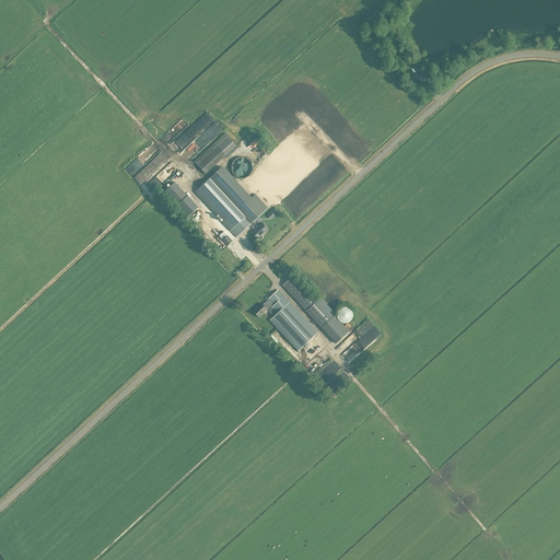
[(189,128),(196,136),(206,126),(199,119),(189,128)]
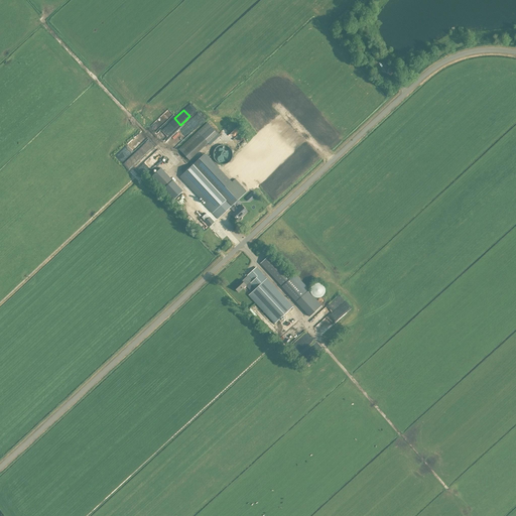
[(122,111),(118,115),(137,133),(140,130),(122,111)]
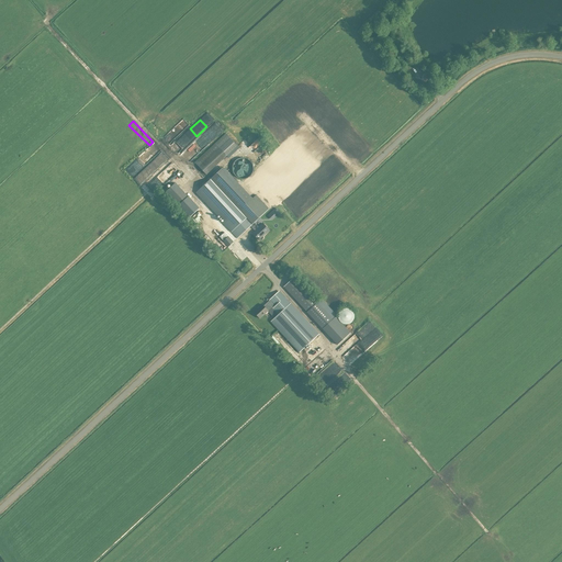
[(199,138),(204,144),(220,128),(214,123),(199,138)]
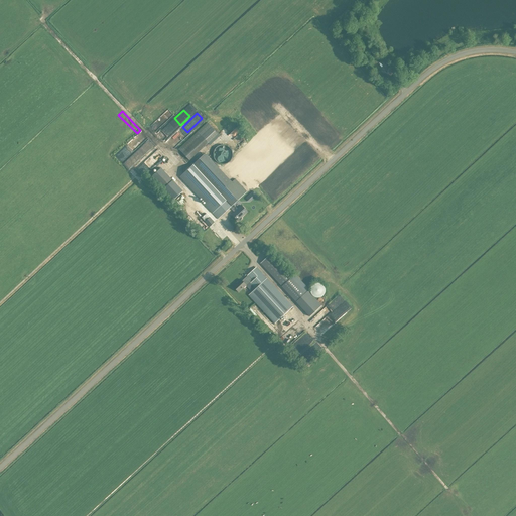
[(208,123),(200,130),(179,149),(189,160),(218,134),(208,123)]
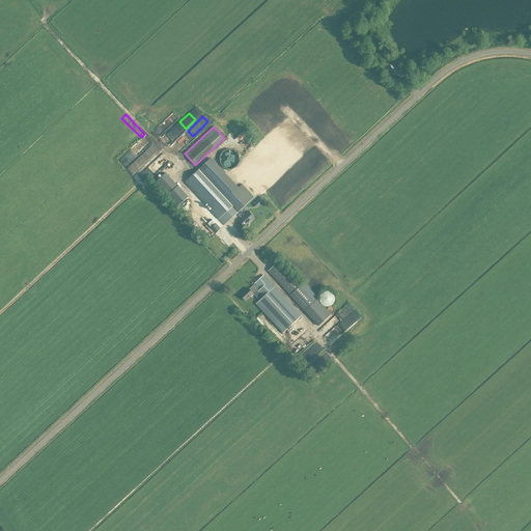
[(152,144),(129,166),(135,172),(138,169),(136,167),(157,148),(152,144)]
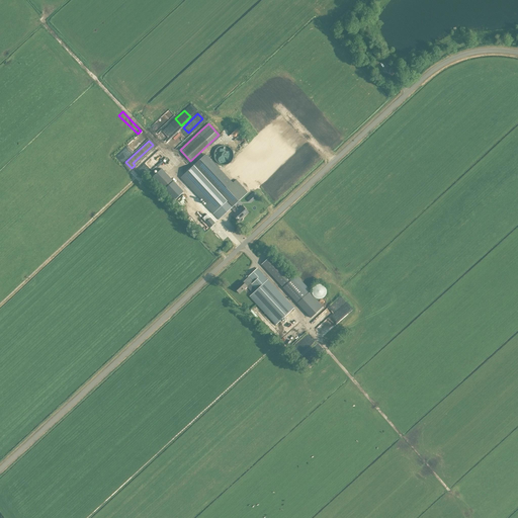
[(214,151),(214,154),(213,155),(214,158),(216,160),(217,162),(220,164),(222,165),(225,165),(227,164),(230,163),(232,161),(233,158),(234,156),(233,153),(233,151),(231,148),(229,147),(226,146),(224,146),(221,146),(219,147),(217,149),(214,151)]
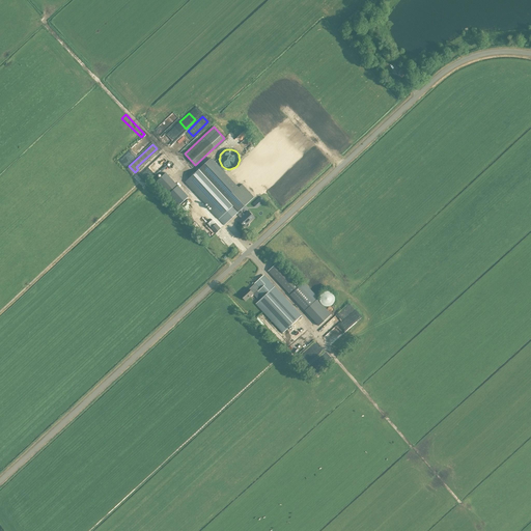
[(242,185),(239,188),(211,158),(187,180),(190,184),(188,185),(211,210),(224,225),(236,213),(242,218),(239,220),(245,227),(246,226),(247,227),(249,225),(249,224),(248,223),(254,218),(248,212),(244,215),(240,211),(254,197),(242,185)]
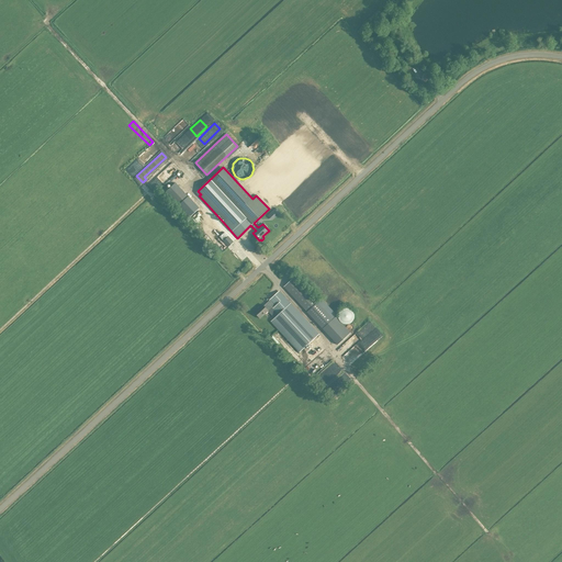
[(178,205),(188,197),(176,183),(166,192),(178,205)]
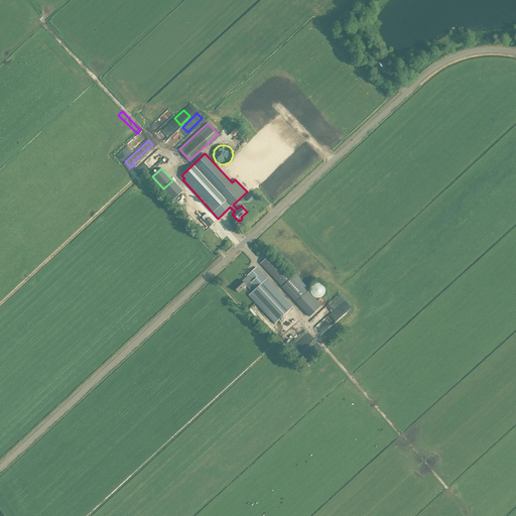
[(246,198),(248,201),(249,201),(253,197),(255,199),(257,196),(253,191),(246,198)]
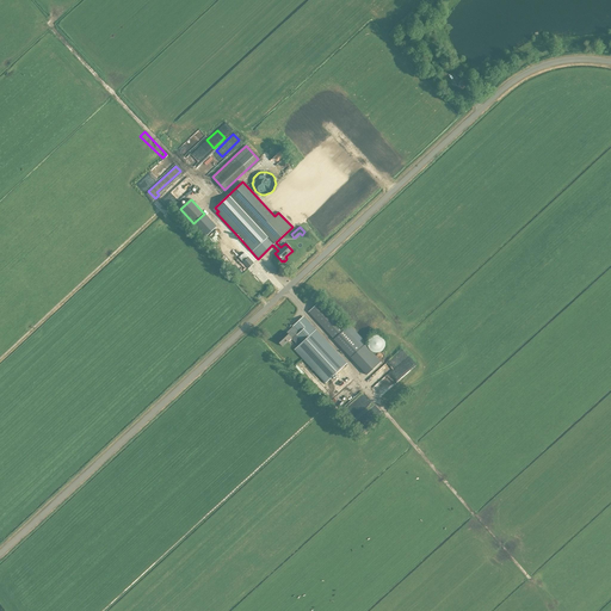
[(248,257),(242,263),(248,269),(254,264),(248,257)]
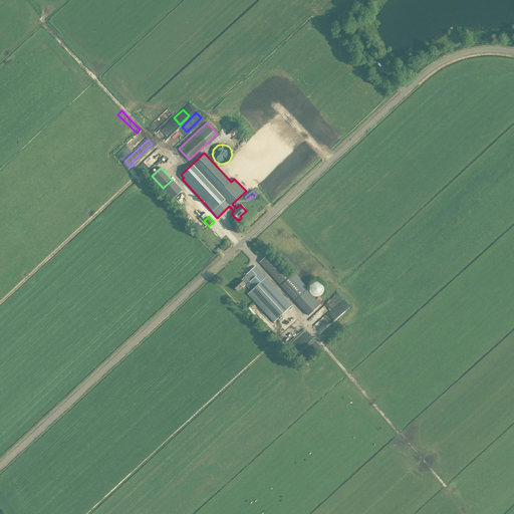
[(295,300),(304,291),(290,276),(289,277),(269,256),(262,262),(282,284),(281,285),(295,300)]
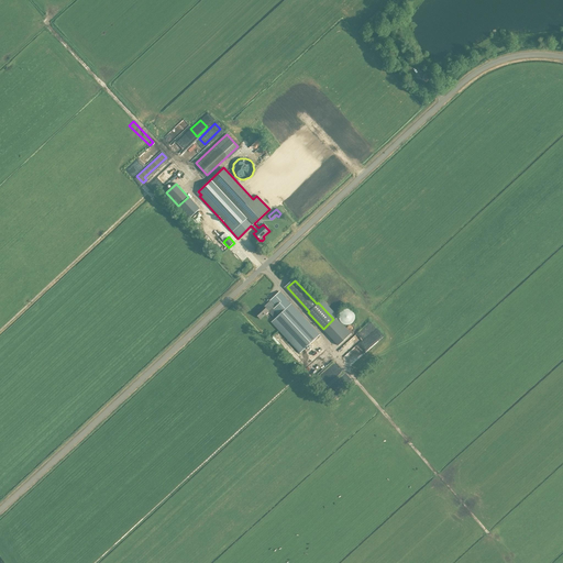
[(300,353),(307,346),(320,335),(279,291),(271,300),(264,307),(263,305),(254,312),(260,319),(268,311),(272,308),(278,316),(272,322),(280,332),(300,353)]
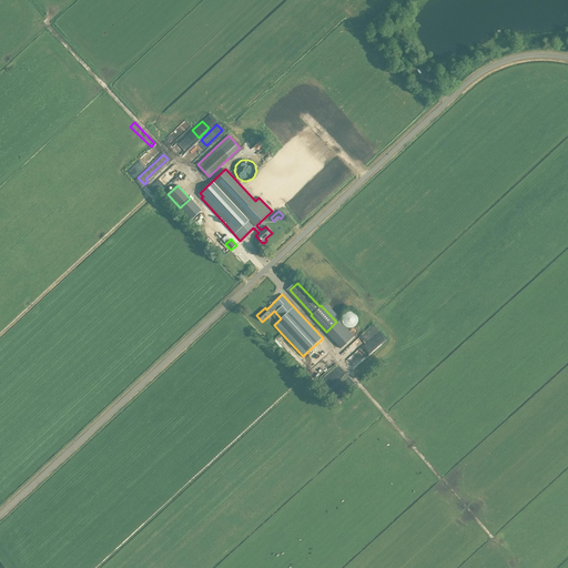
[(355,326),(357,324),(357,321),(357,317),(355,315),(353,313),(350,313),(347,314),(344,315),(343,317),(342,321),(343,324),(345,326),(347,327),(350,328),(353,327),(355,326)]
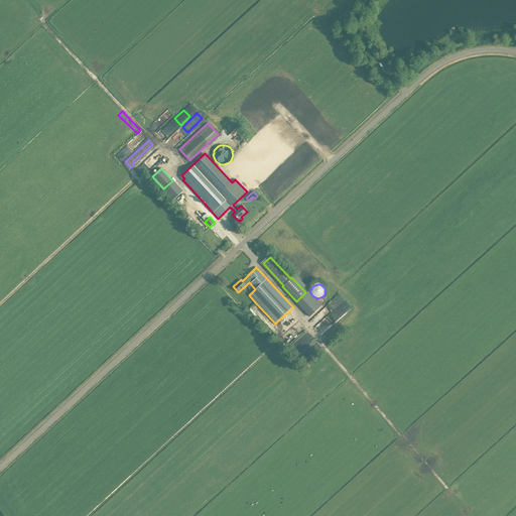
[(307,290),(296,301),(309,316),(321,305),(307,290)]
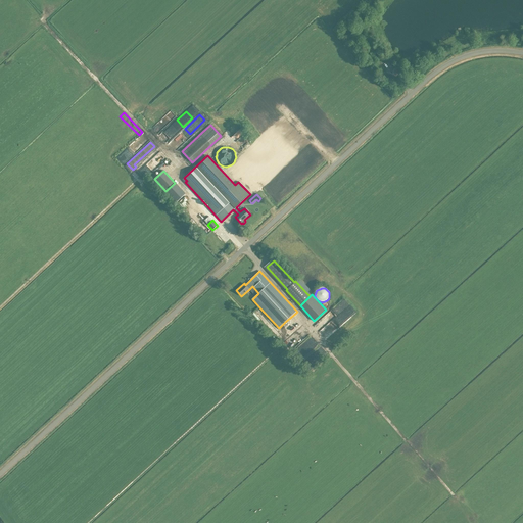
[(347,302),(342,298),(330,311),(334,315),(347,302)]
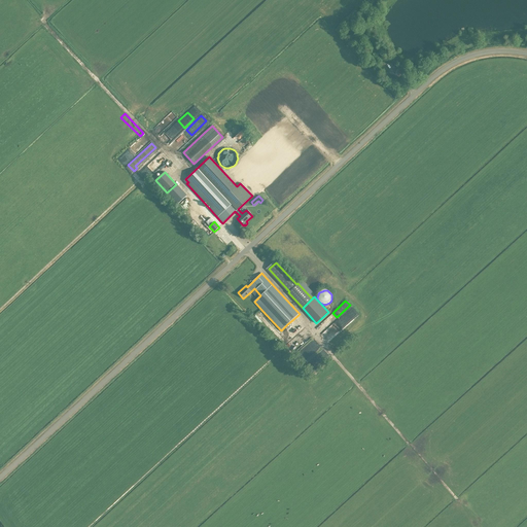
[(320,331),(326,340),(343,327),(341,324),(354,315),(351,310),(320,331)]
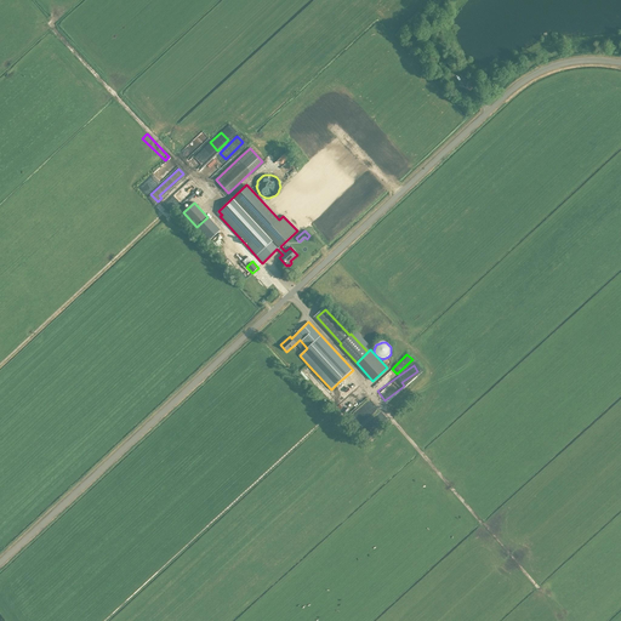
[(355,405),(365,397),(360,392),(358,394),(355,392),(349,399),(355,405)]
